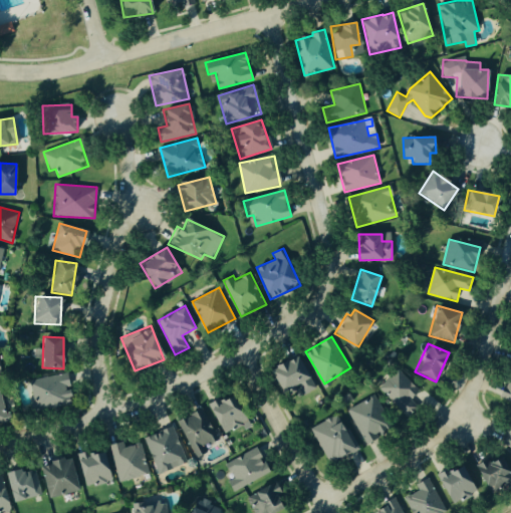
[(316,390),(299,354),(270,368),(281,392),(298,383),(304,396),(316,390)]
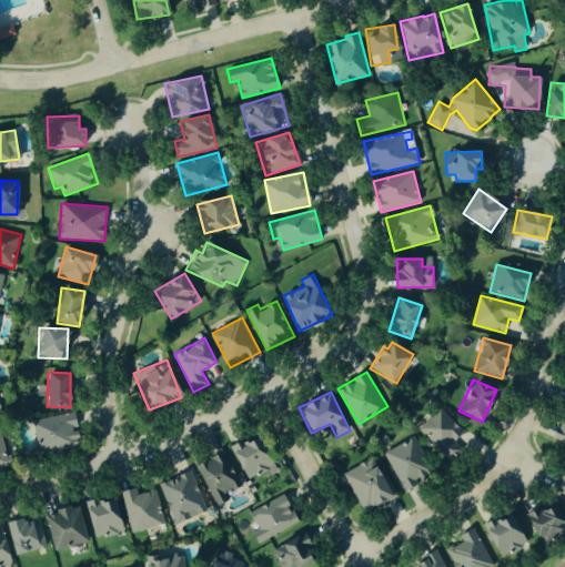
[(454,439),(463,433),(443,407),(420,425),(444,457),(458,446),(454,439)]
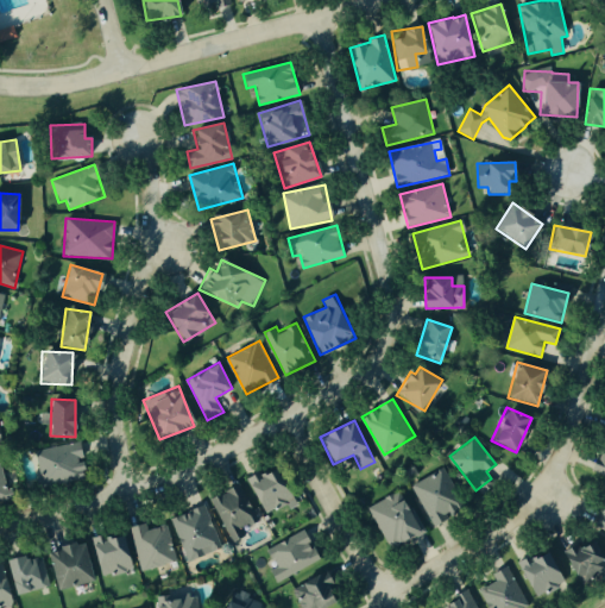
[(593,472),(604,476),(604,442),(593,472)]
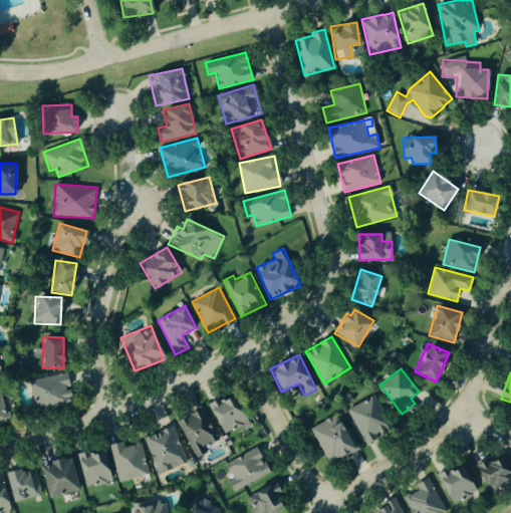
[(36,411),(70,405),(67,388),(71,387),(69,373),(30,379),(36,411)]
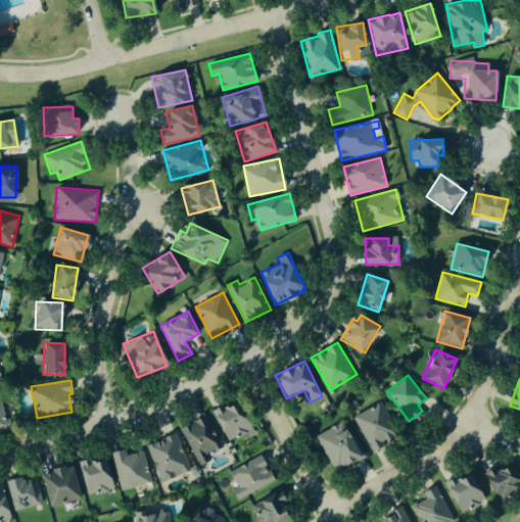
[(0,430),(9,428),(2,398),(0,398),(0,430)]
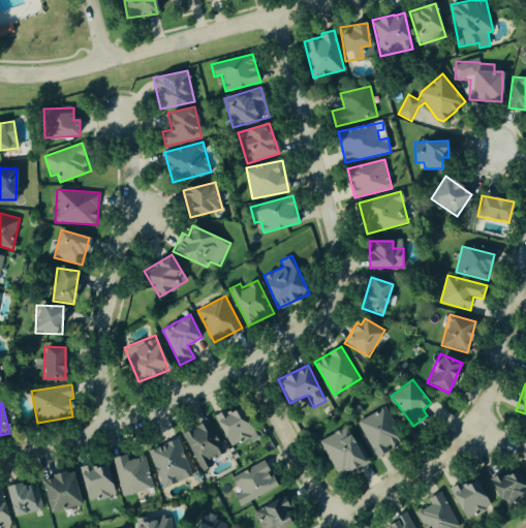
[(217,418),(233,447),(255,436),(241,407),(217,418)]
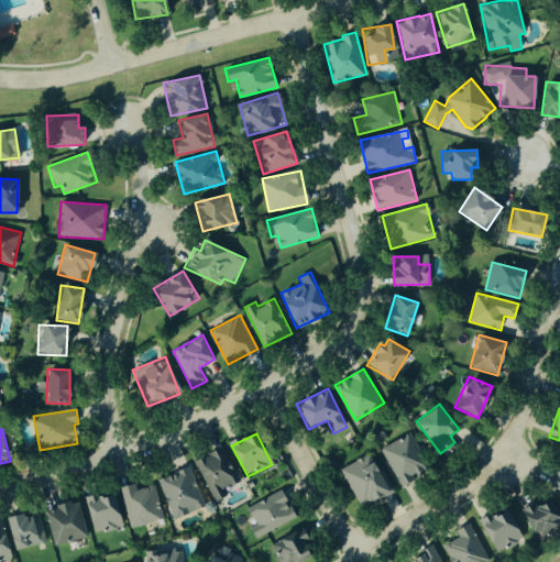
[(399,485),(427,473),(410,434),(383,447),(399,485)]
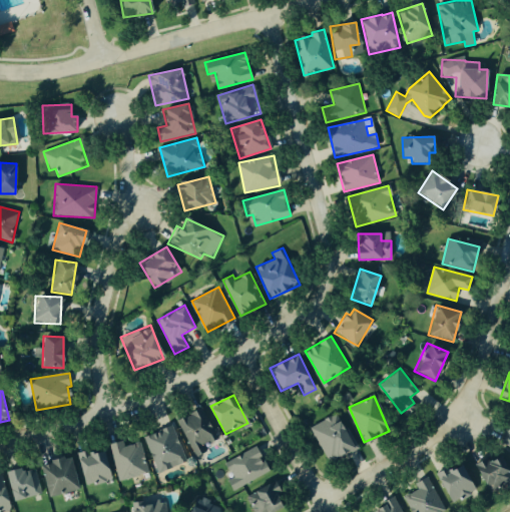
[(195,457),(211,449),(209,443),(217,439),(203,407),(178,419),(195,457)]
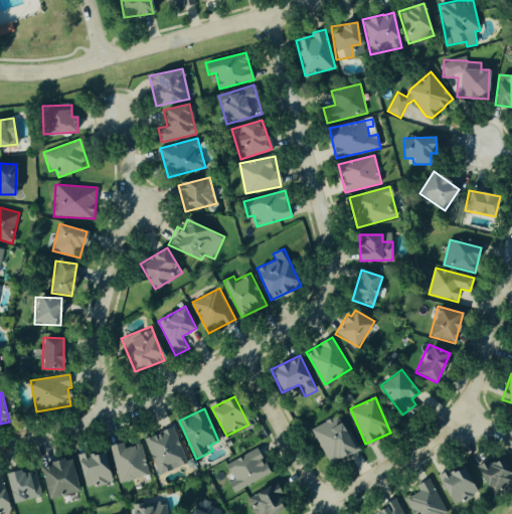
[(312,430),(331,465),(359,450),(340,414),(312,430)]
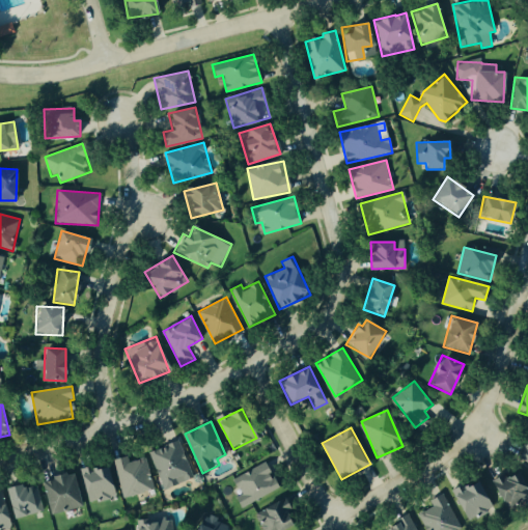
[(149,451),(164,489),(195,477),(179,440),(149,451)]
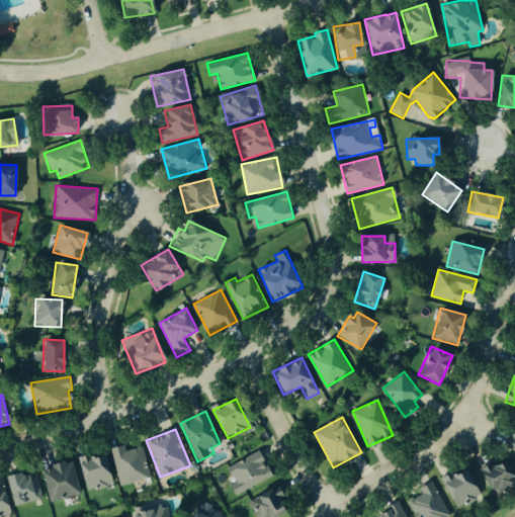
[(514,431),(506,446),(514,450),(514,431)]
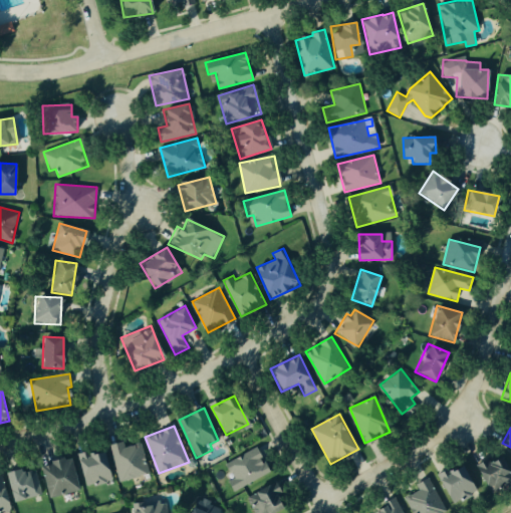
[(151,474),(143,442),(123,447),(122,442),(110,445),(119,481),(151,474)]
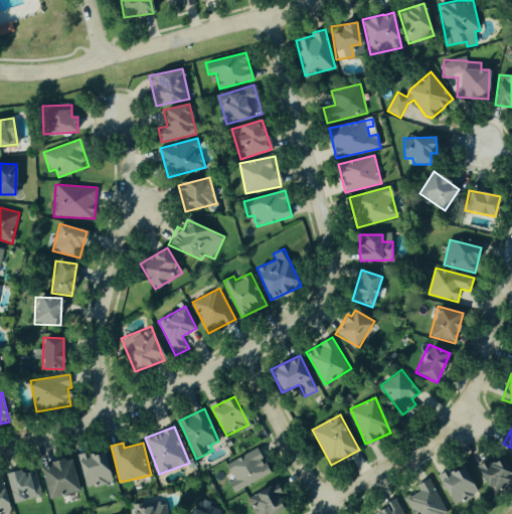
[(223,465),(234,491),(271,475),(260,449),(223,465)]
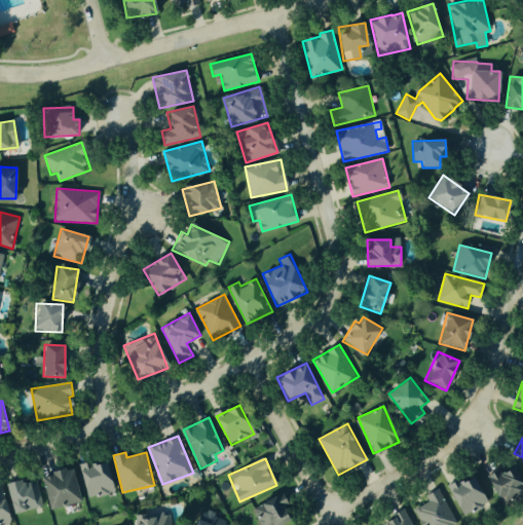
[(115,491),(107,459),(79,466),(87,498),(115,491)]
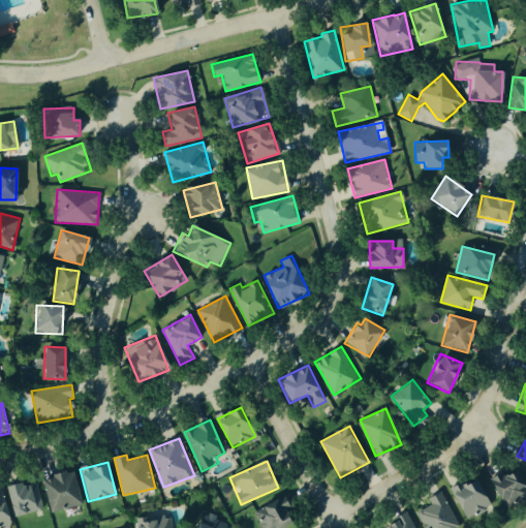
[(49,513),(82,504),(72,468),(51,474),(52,478),(41,480),(49,513)]
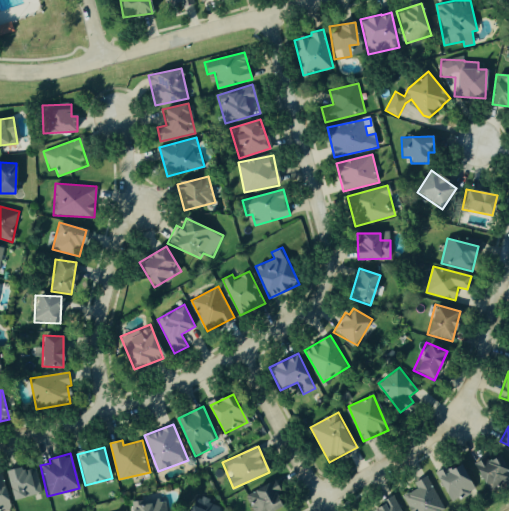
[(477,465),(486,489),(508,480),(508,471),(502,455),(477,465)]
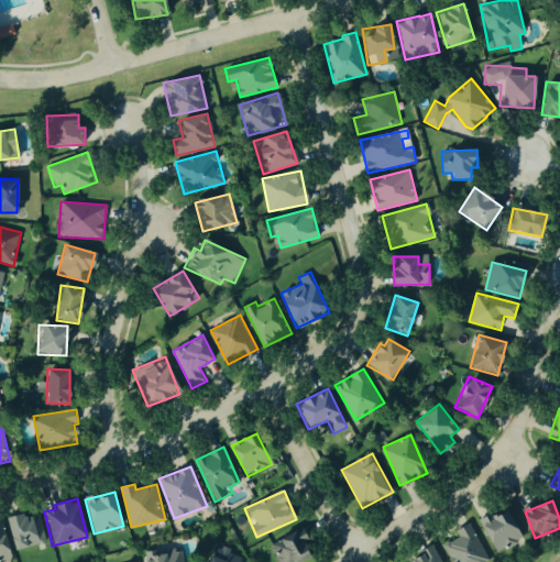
[(495,552),(523,538),(507,507),(480,521),(495,552)]
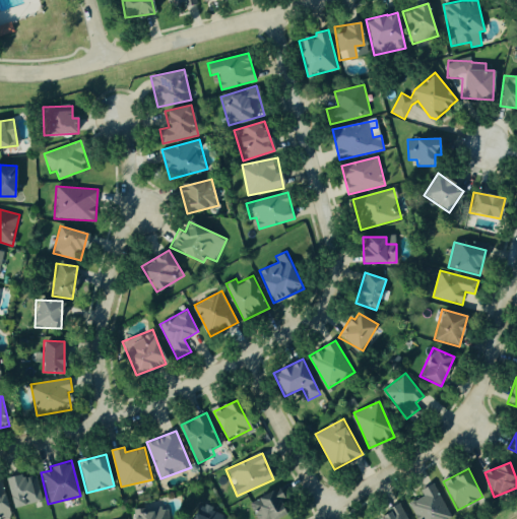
[(13,508),(44,501),(37,472),(5,479),(13,508)]
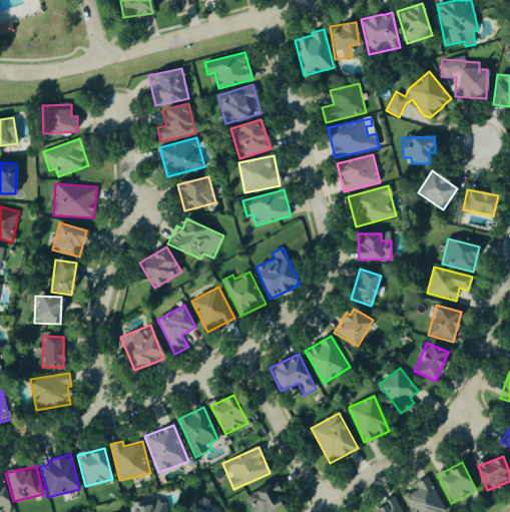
[(0,511),(10,509),(2,473),(0,473),(0,511)]
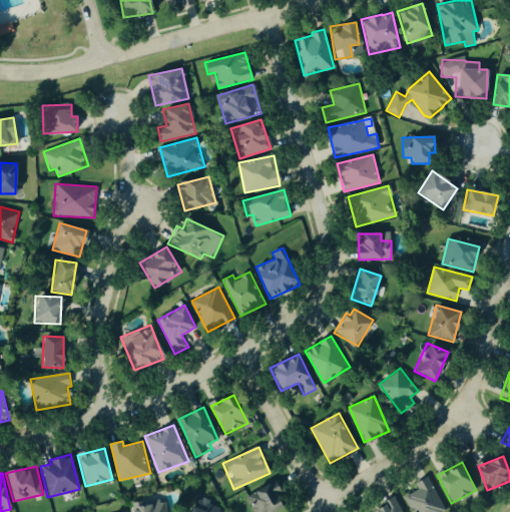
[(411,511),(446,511),(429,476),(414,483),(418,490),(404,496),(411,511)]
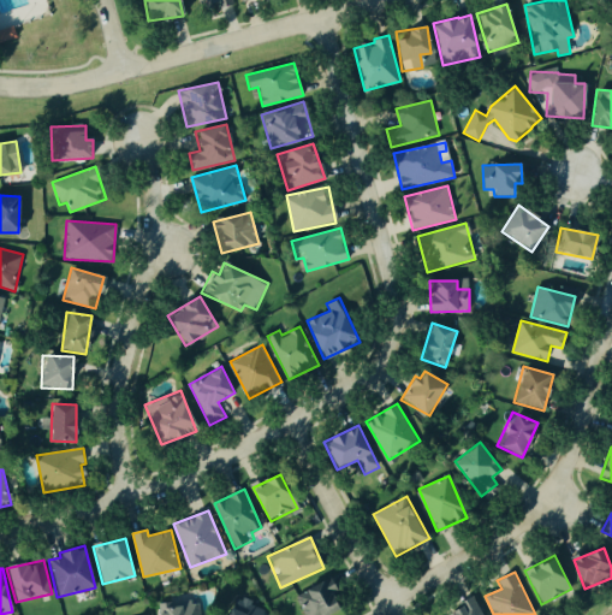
[(331,614),(342,610),(328,580),(297,593),(306,614),(331,614)]
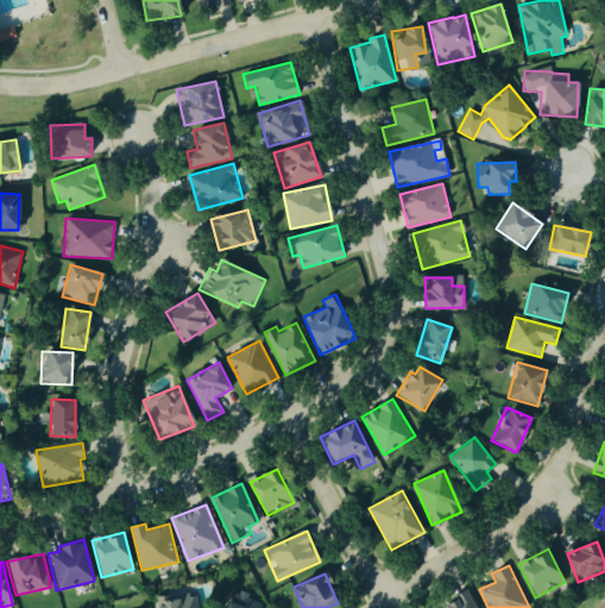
[(256,607),(258,602),(227,591),(221,607),(256,607)]
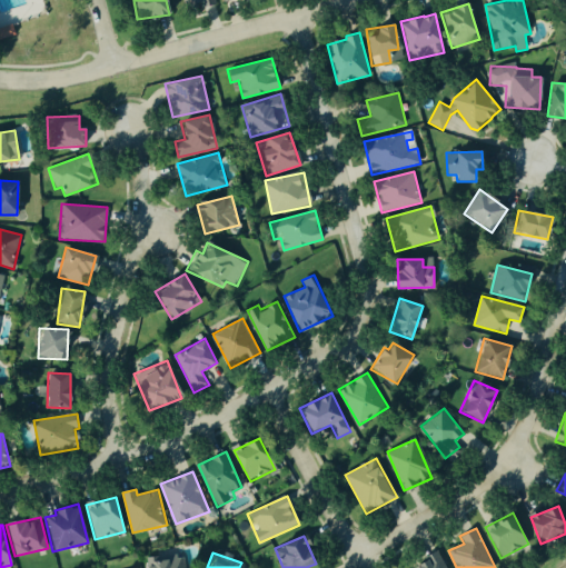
[(411,567),(447,567),(439,552),(411,567)]
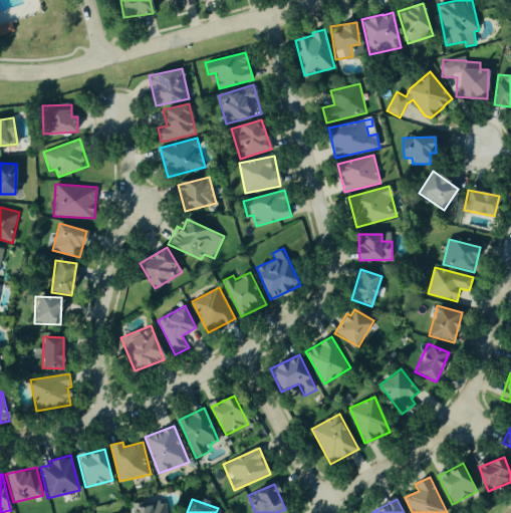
[(133,503),(133,512),(165,512),(165,502),(133,503)]
